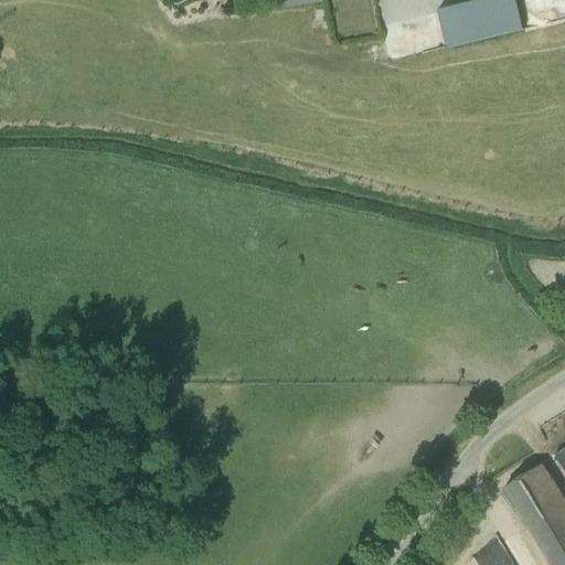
[(273,0),(275,11),(321,2),(320,0),(273,0)]
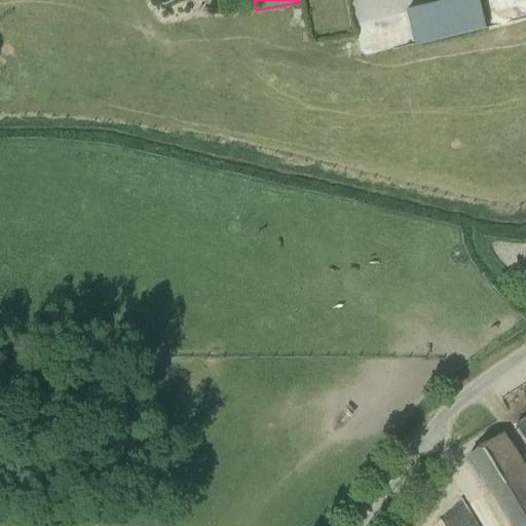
[(451,0),(407,9),(415,46),(487,30),(480,0),(451,0)]
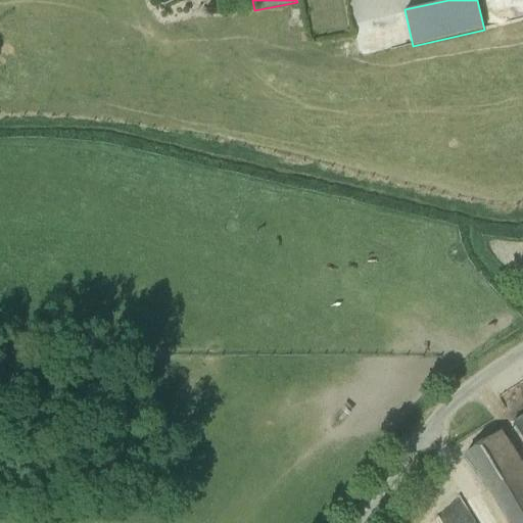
[(522,417),(513,424),(522,440),(522,417)]
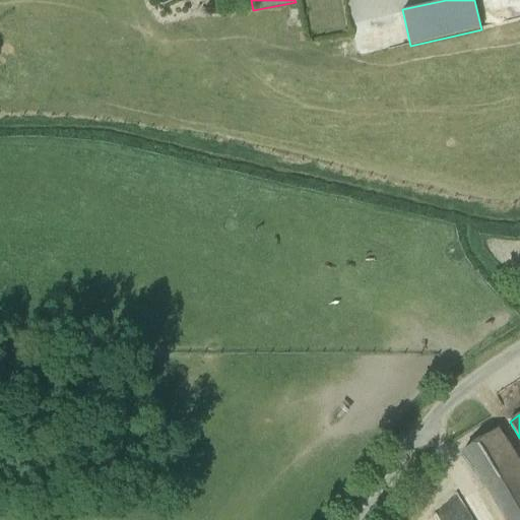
[(519,519),(519,468),(497,430),(463,451),(505,519),(519,519)]
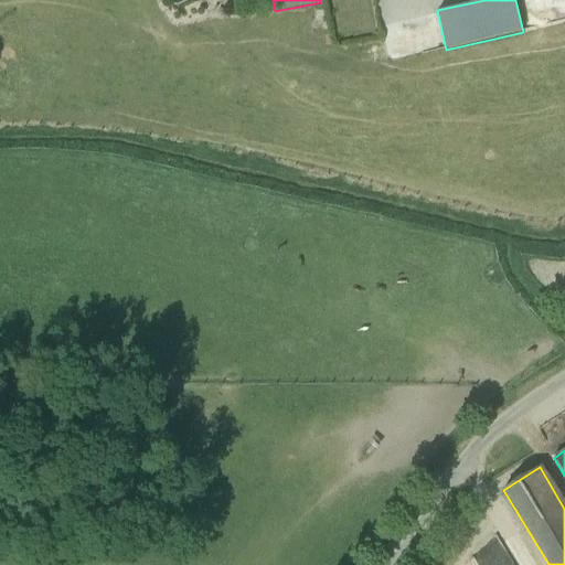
[(513,564),(503,545),(465,564),(513,564)]
